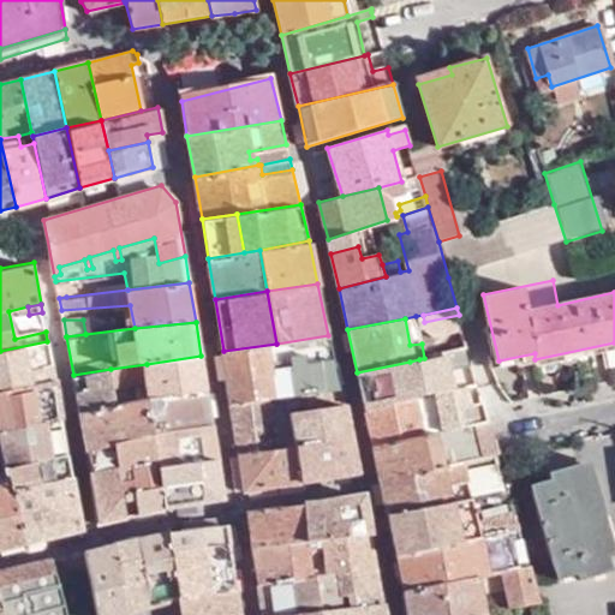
[(224,351),(232,400),(290,393),(340,387),(328,335),(276,344),(224,351)]
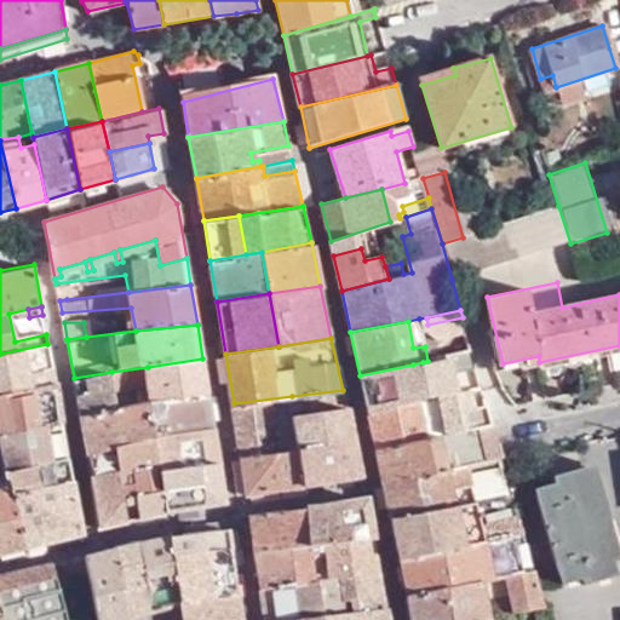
[(0,394),(55,379),(47,344),(0,354),(0,394)]
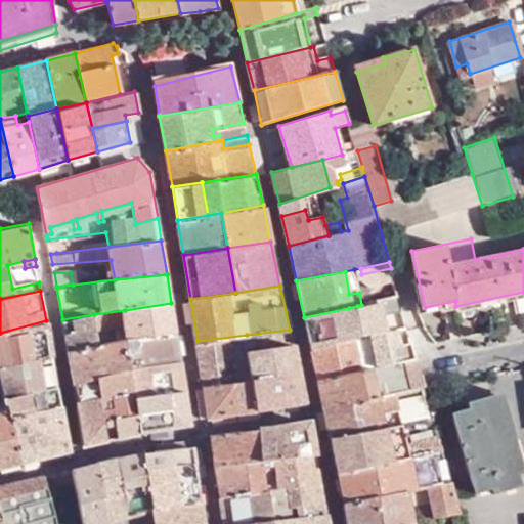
[(381,301),(361,305),(357,306),(360,318),(402,309),(399,296),(381,299),(381,301)]
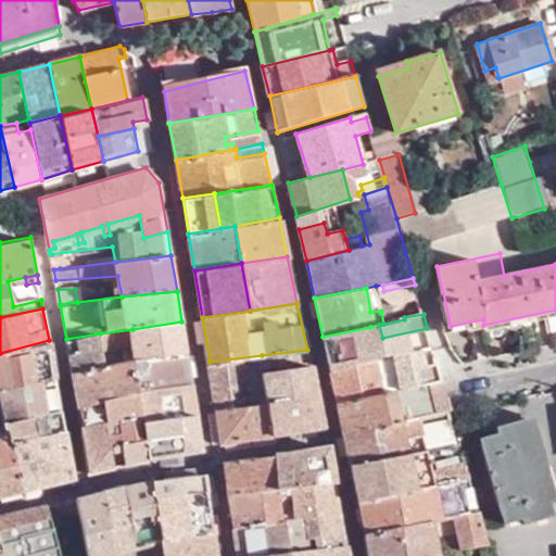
[(134,362),(187,354),(181,321),(133,329),(136,348),(125,350),(126,363),(134,362)]
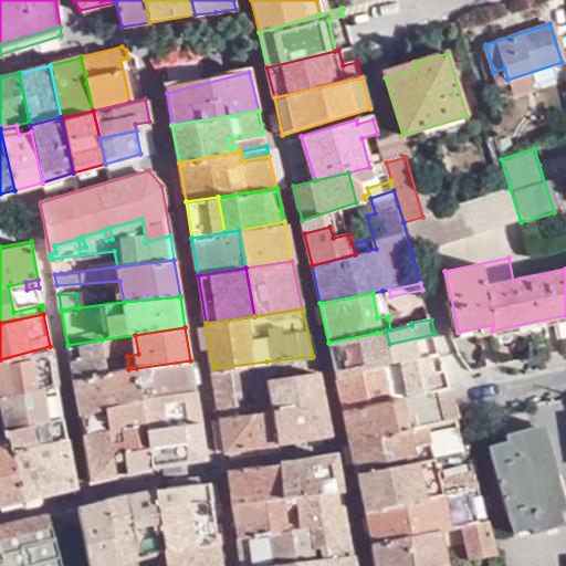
[(389,344),(386,331),(377,333),(385,366),(413,359),(412,349),(391,353),(389,344)]
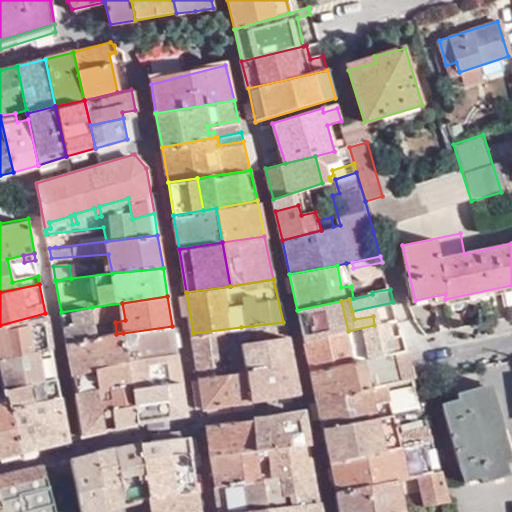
[(348,331),(341,301),(297,310),(304,342),(348,331)]
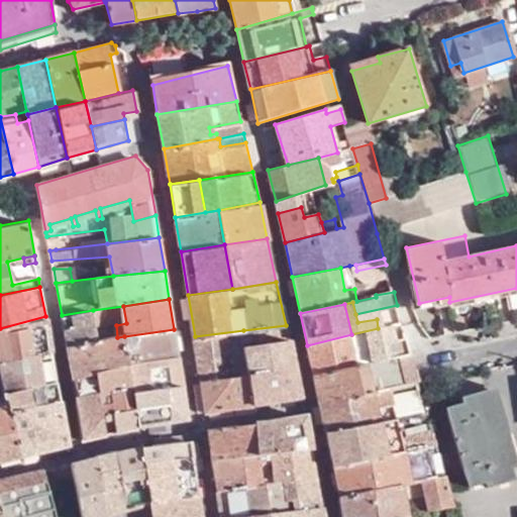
[(126,323),(123,306),(93,310),(96,328),(116,325),(126,323)]
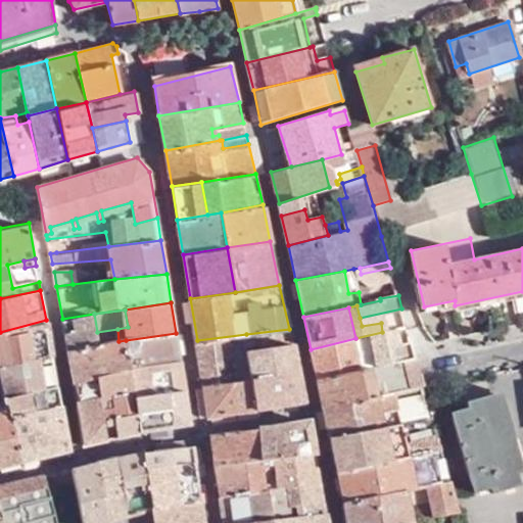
[(68,348),(99,344),(97,332),(94,314),(62,319),(68,348)]
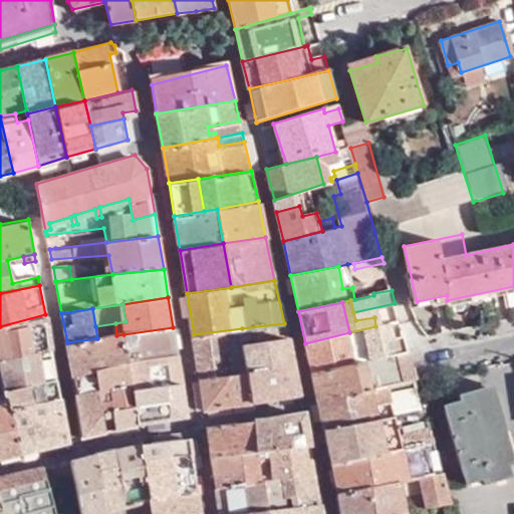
[(45,314),(0,326),(0,359),(21,355),(51,348),(45,314)]
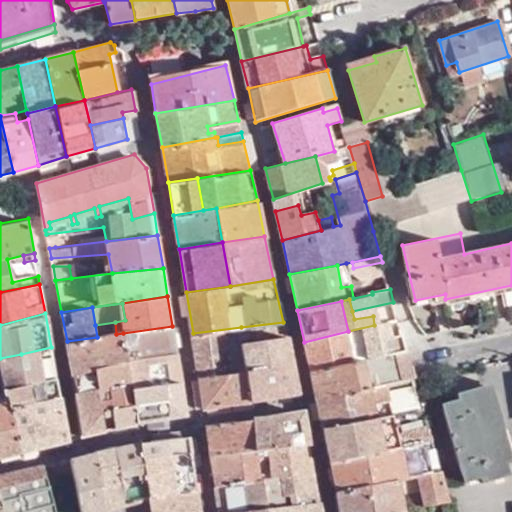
[(311,371),(407,351),(403,335),(394,337),(389,321),(374,325),(348,331),(304,342),(311,371)]
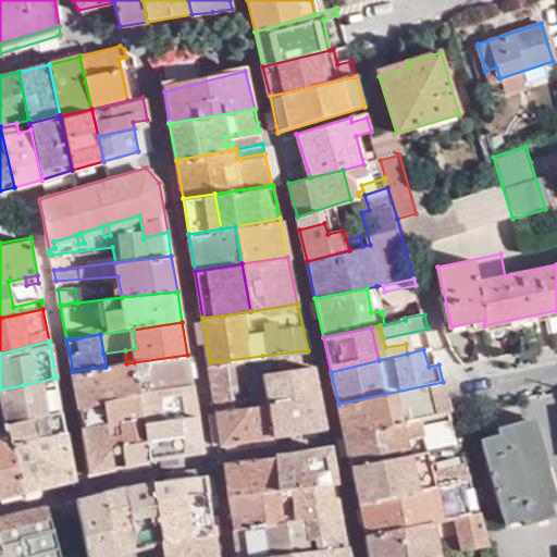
[(263,370),(311,364),(308,350),(262,356),(263,370)]
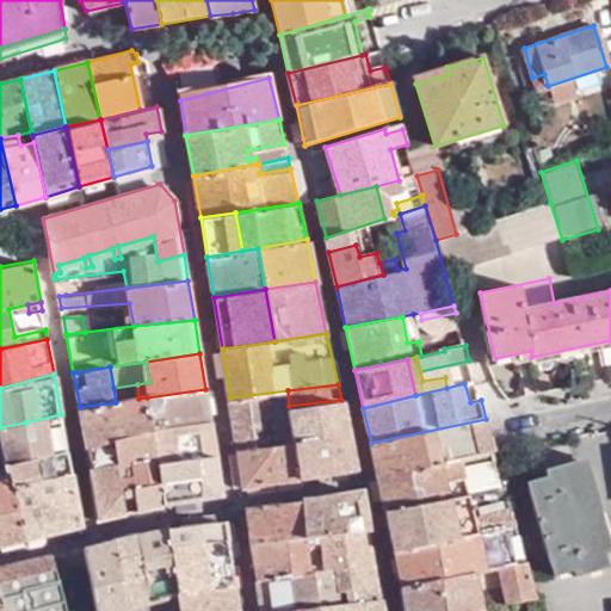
[(153,432),(210,420),(205,389),(147,397),(153,432)]
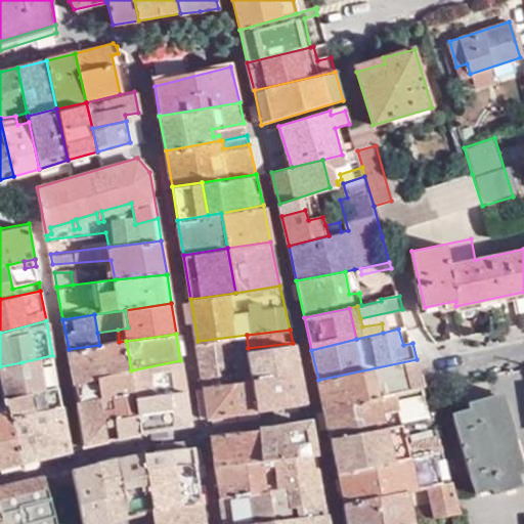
[(247,335),(198,341),(202,363),(231,360),(232,366),(250,363),(248,348),(247,335)]
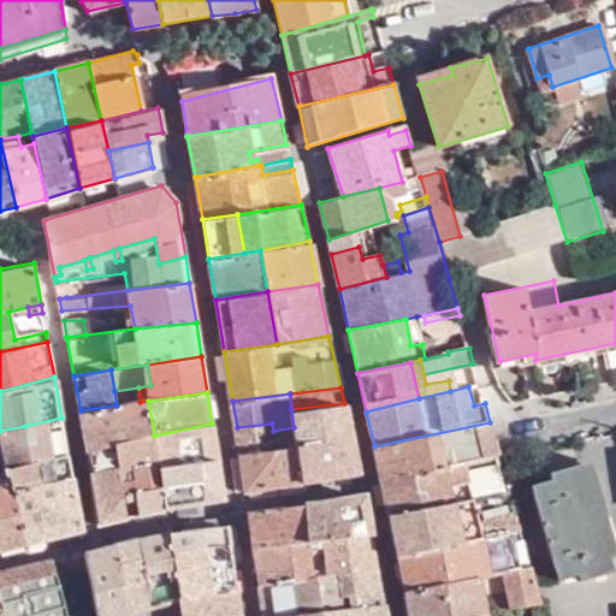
[(88,449),(117,443),(154,436),(148,401),(140,402),(117,406),(81,410),(88,449)]
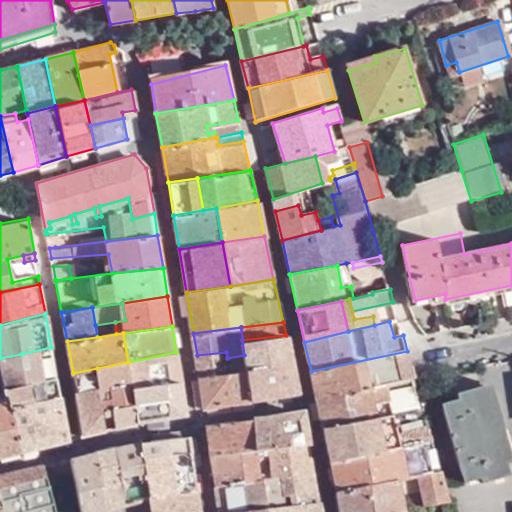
[(242,340),(244,355),(246,370),(252,398),(297,390),(286,335),(242,340)]
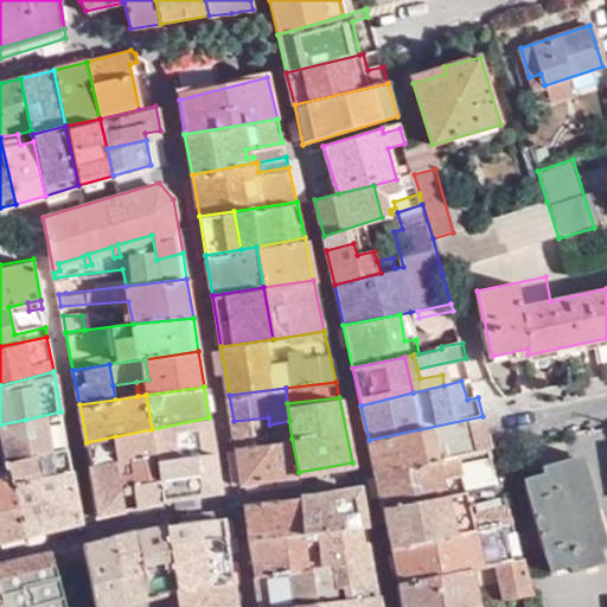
[(7,460),(65,446),(61,411),(25,420),(29,435),(4,441),(7,460)]
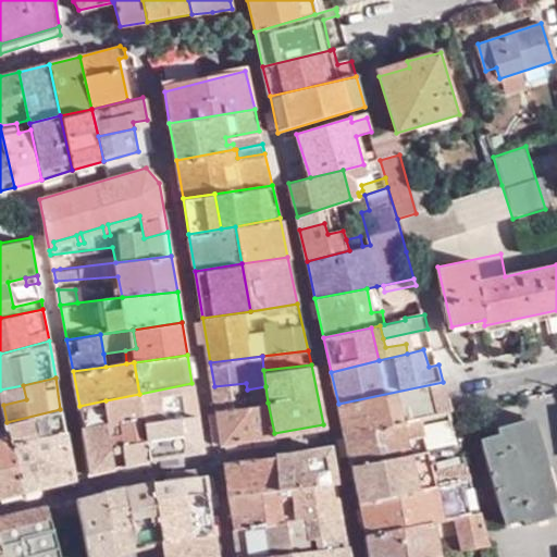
[(452,412),(452,411),(443,382),(338,404),(345,434),(435,416),(452,412)]
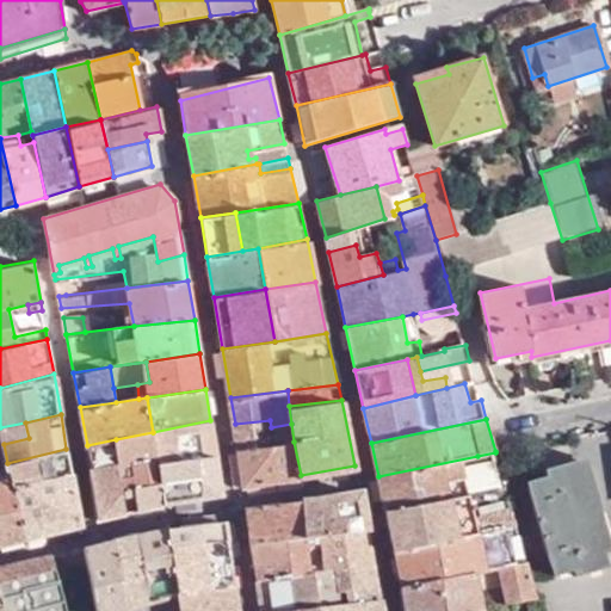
[(159,466),(216,455),(210,420),(153,432),(159,466)]
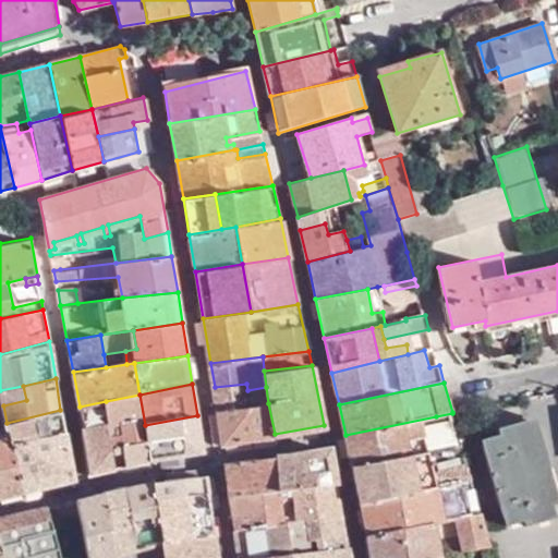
[(218,409),(268,403),(266,387),(247,390),(246,384),(215,387),(218,409)]
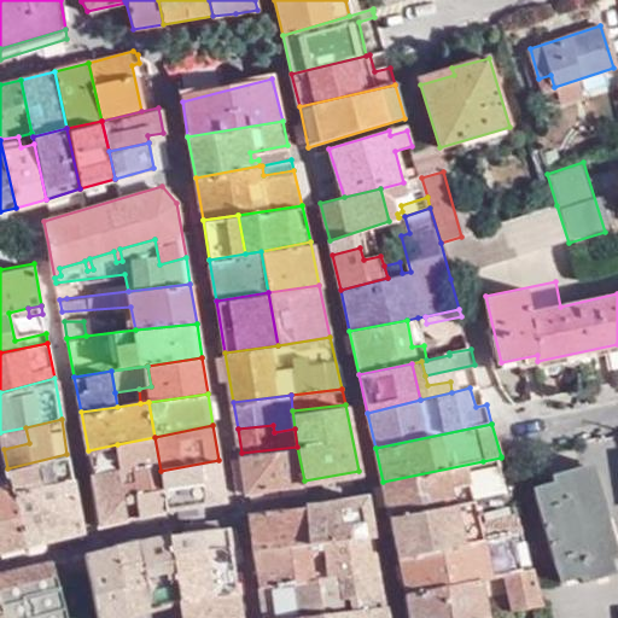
[(29,443),(25,427),(0,432),(0,435),(4,449),(29,443)]
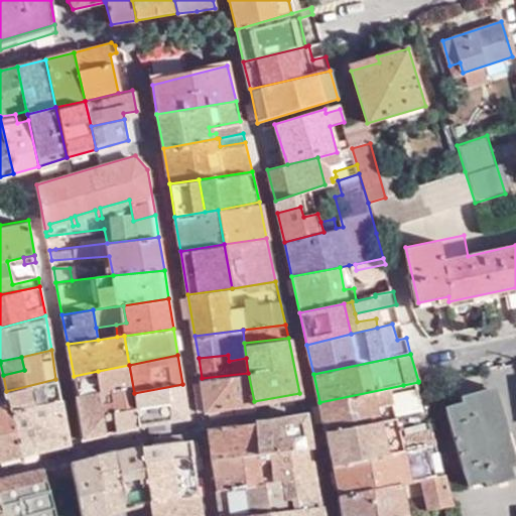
[(134,393),(129,365),(98,371),(107,431),(139,423),(134,393)]
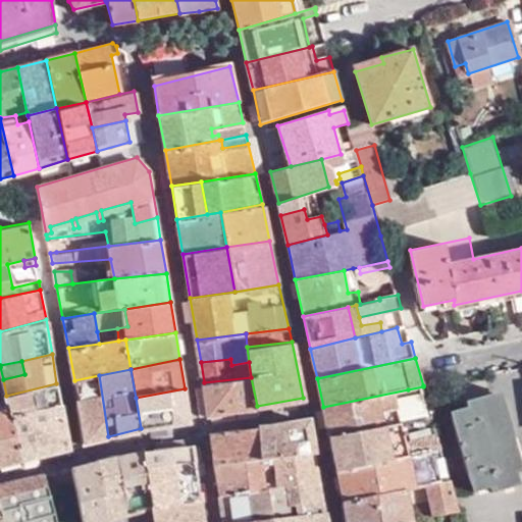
[(108,436),(99,375),(74,380),(86,440),(108,436)]
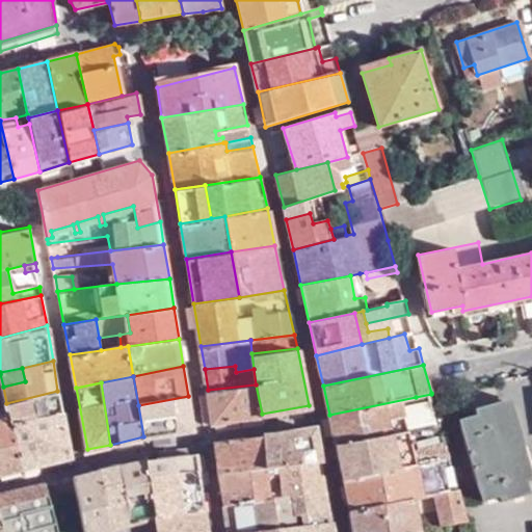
[(256,384),(208,390),(213,422),(262,414),(256,384)]
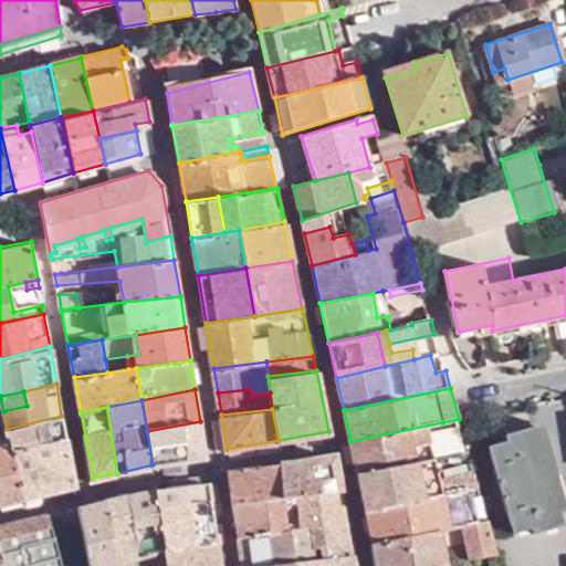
[(61,416),(7,429),(11,444),(12,450),(65,438),(61,416)]
